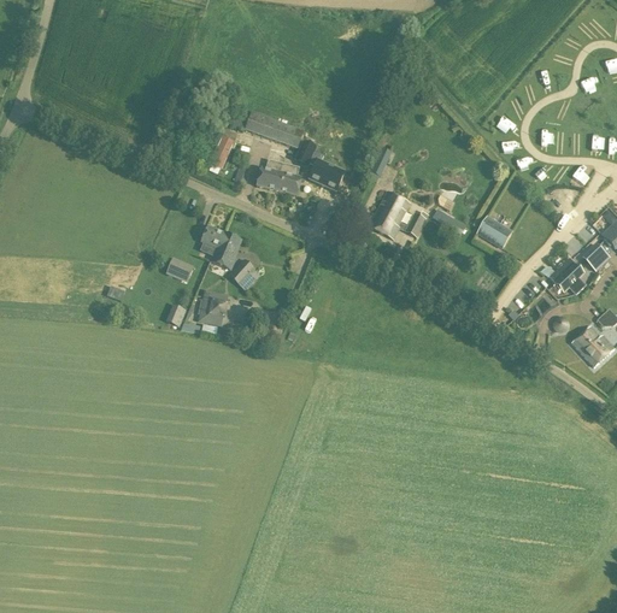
[(242,129),(248,113),(231,106),(225,122),(242,129)]
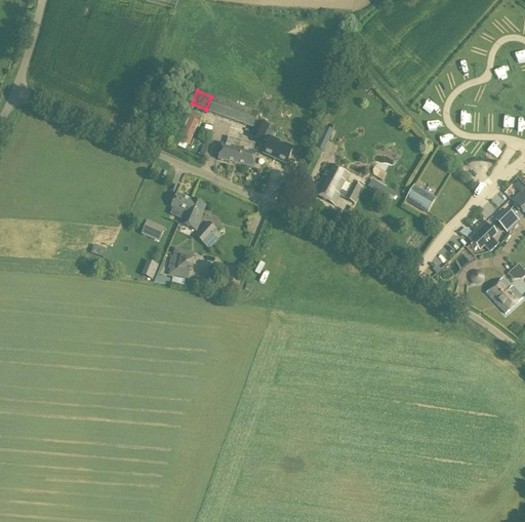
[(252,126),(258,111),(213,93),(208,110),(252,126)]
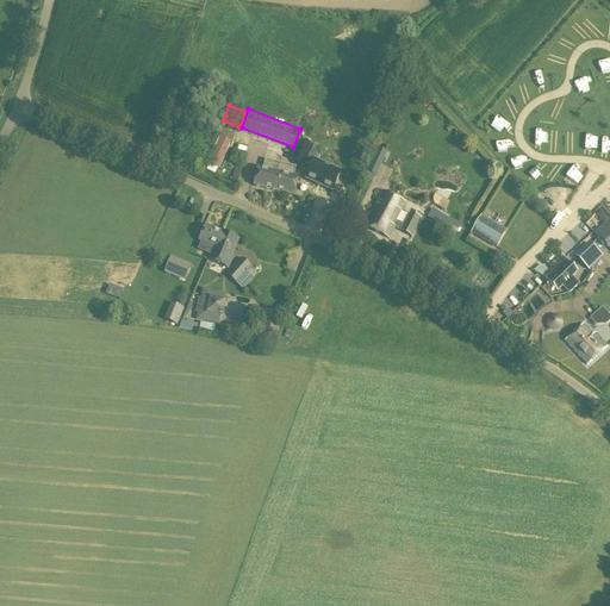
[(298,139),(291,158),(304,163),(305,162),(310,164),(305,179),(332,191),(341,169),(318,158),(317,158),(319,152),(312,149),(311,149),(313,145),(298,139)]
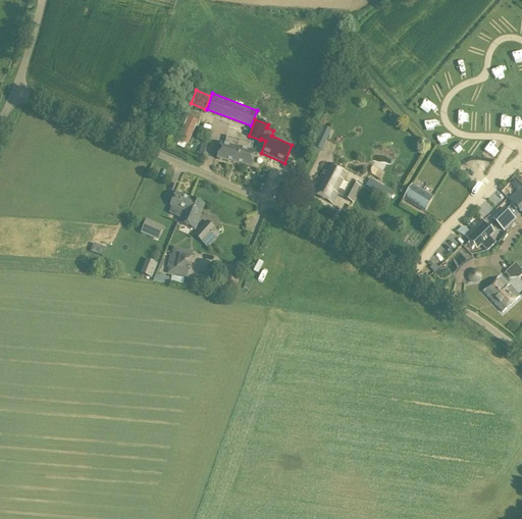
[(327,137),(331,128),(321,123),(317,132),(327,137)]
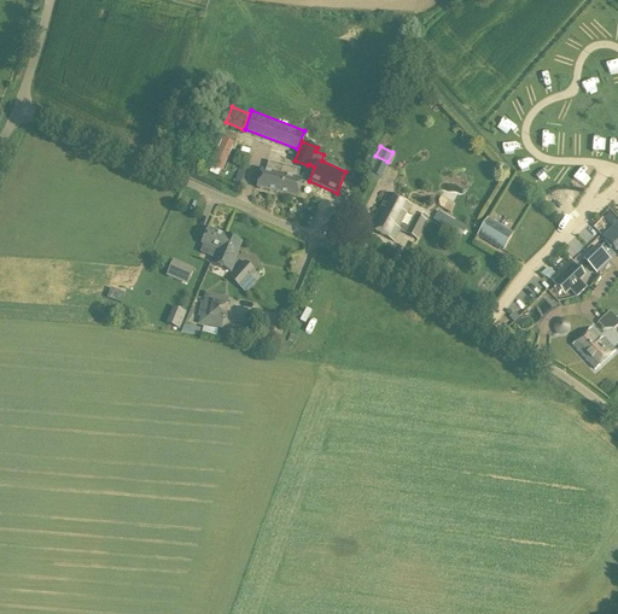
[(280,173),(283,163),(269,159),(266,169),(261,168),(257,186),(280,192),(284,175),(280,173)]
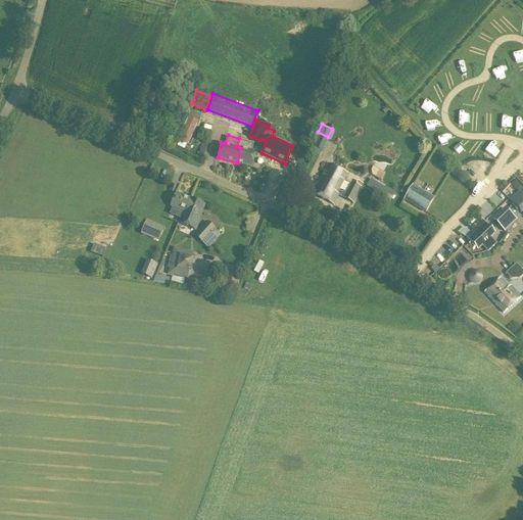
[(200,159),(208,139),(204,137),(196,158),(200,159)]
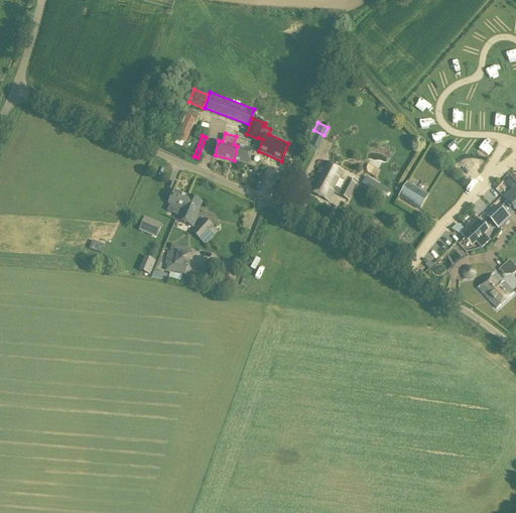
[(237,146),(234,160),(248,164),(252,149),(248,148),(251,139),(236,136),(234,144),(237,146)]
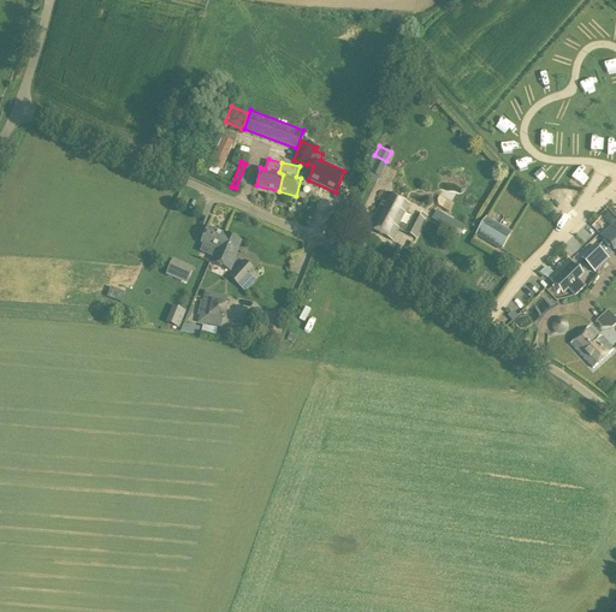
[(407,225),(400,221),(409,203),(386,190),(368,225),(392,238),(398,227),(416,237),(428,214),(421,211),(419,215),(413,213),(407,225)]
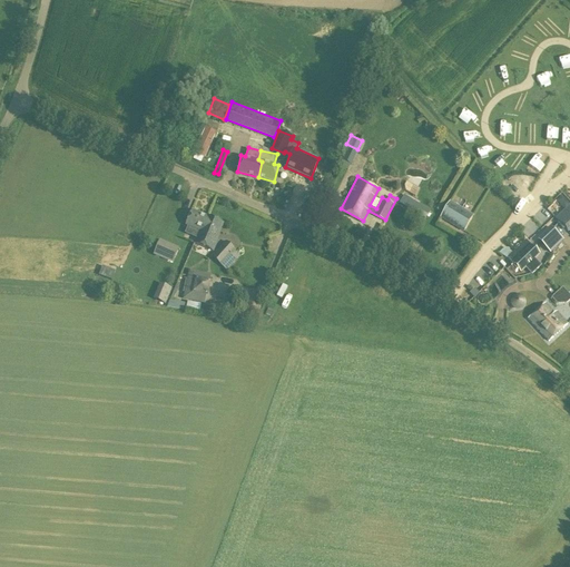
[(415,192),(419,182),(406,177),(402,186),(415,192)]
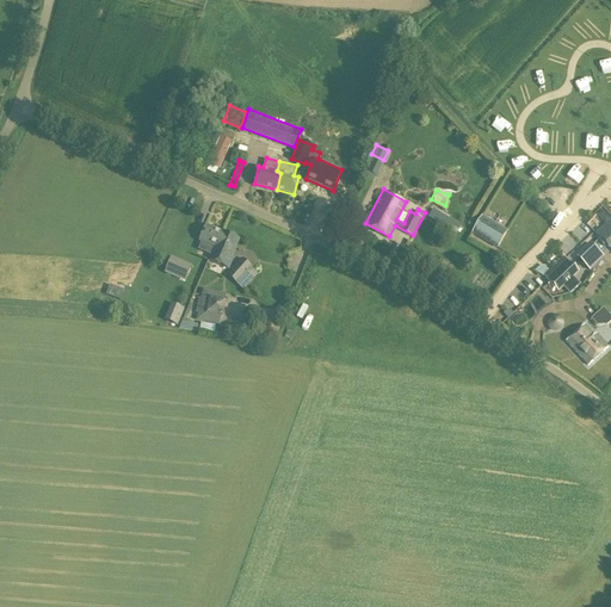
[(322,200),(309,205),(316,222),(328,217),(322,200)]
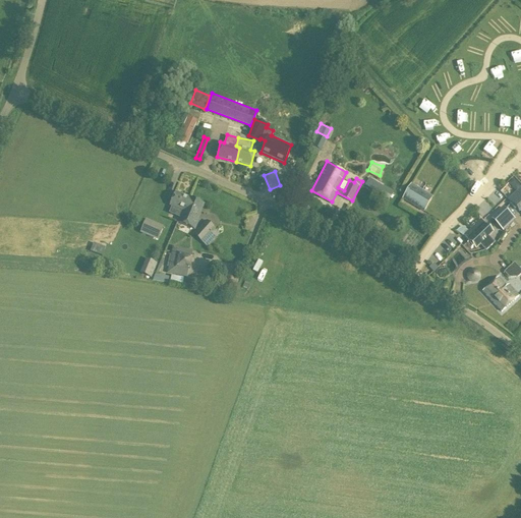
[(388,198),(393,190),(369,176),(364,184),(388,198)]
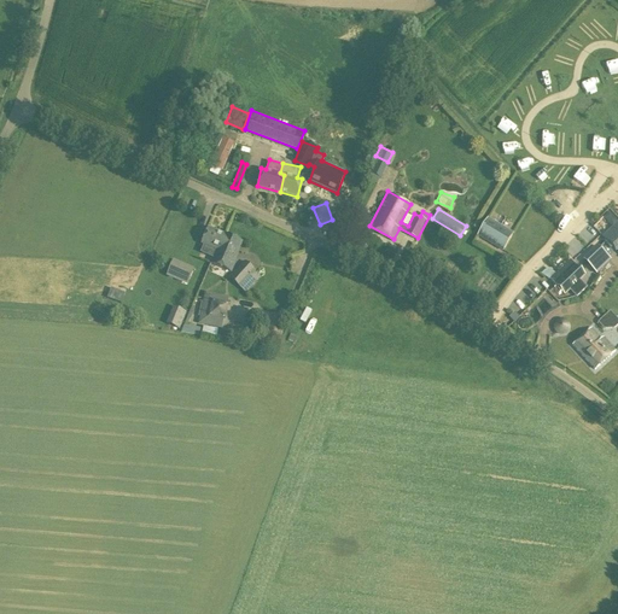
[(598,211),(592,217),(599,226),(606,220),(598,211)]
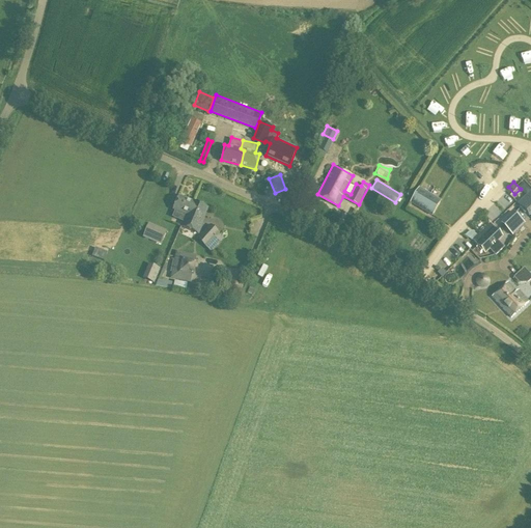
[(431,214),(441,198),(419,185),(410,201),(431,214)]
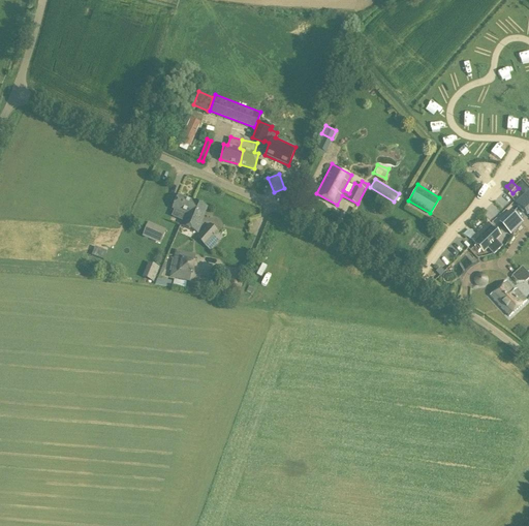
[(517,203),(509,209),(519,217),(519,216),(525,211),(526,213),(528,210),(528,187),(515,200),(517,203)]
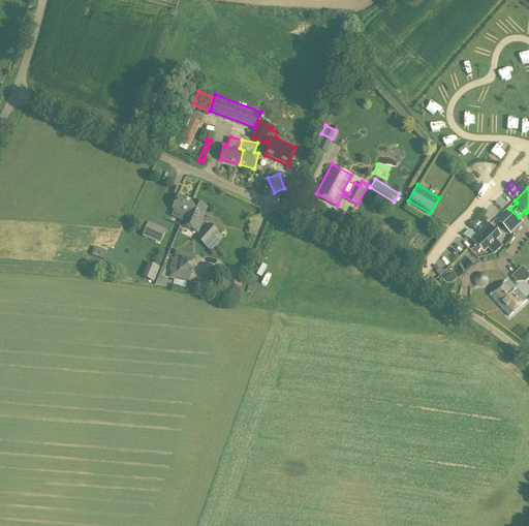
[(188,214),(193,199),(178,193),(172,208),(175,209),(172,215),(181,219),(180,223),(185,225),(189,215),(188,214)]
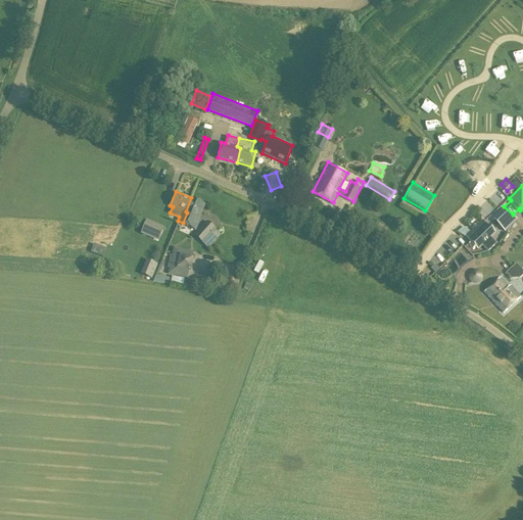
[(187,213),(183,223),(195,229),(200,218),(198,217),(204,203),(191,197),(186,211),(187,213)]
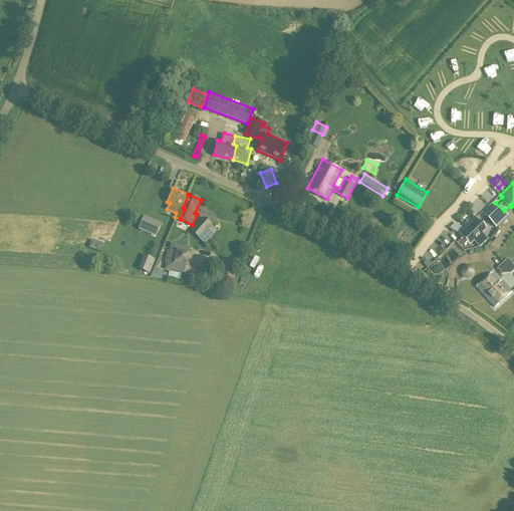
[(495,203),(495,202),(490,207),(501,219),(507,214),(504,210),(504,211),(495,203)]
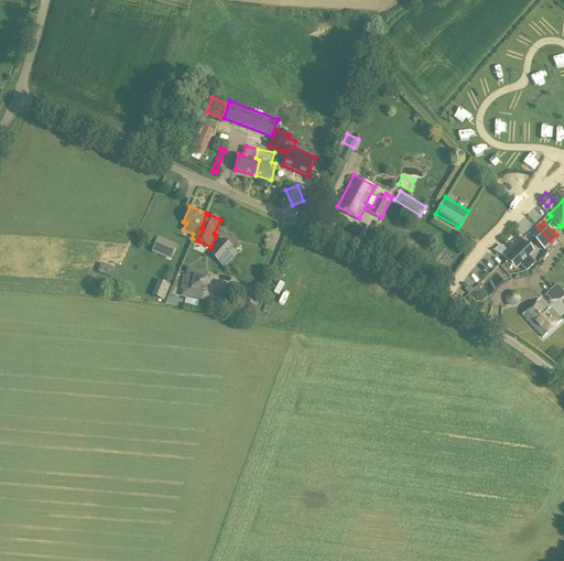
[(158,235),(151,250),(159,254),(165,238),(158,235)]
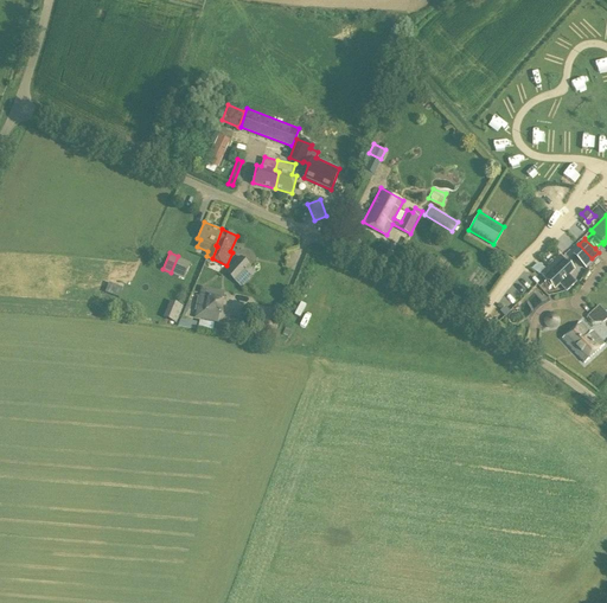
[(566,290),(576,281),(569,274),(574,269),(560,254),(541,271),(545,277),(544,277),(554,288),(560,283),(566,290)]
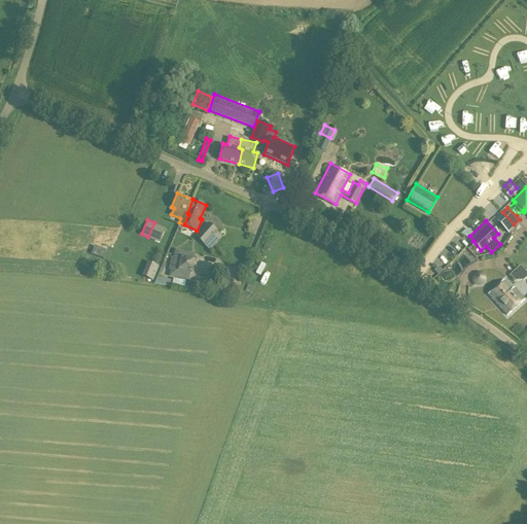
[(205,244),(217,230),(208,221),(195,235),(205,244)]
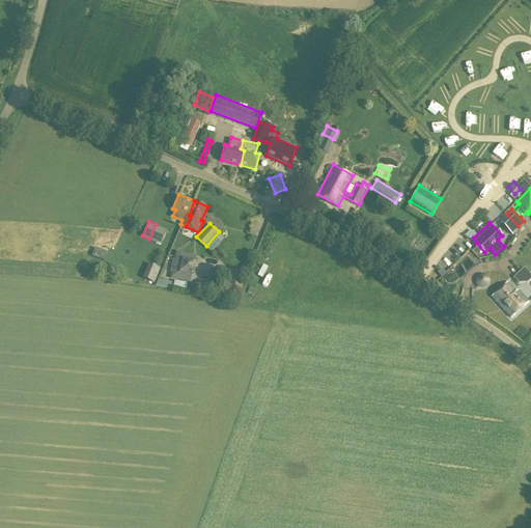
[(462,232),(468,237),(473,229),(467,225),(462,232)]
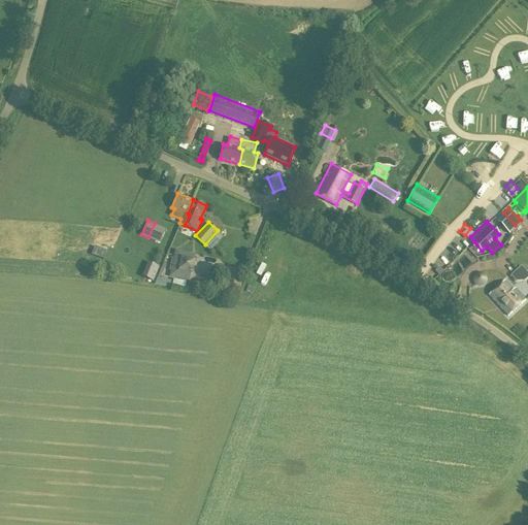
[(186,243),(184,249),(206,255),(207,250),(186,243)]
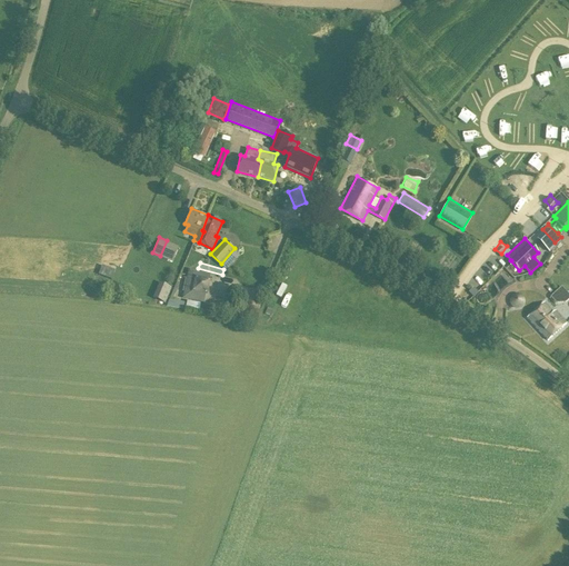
[(500,262),(497,267),(508,278),(511,275),(500,262)]
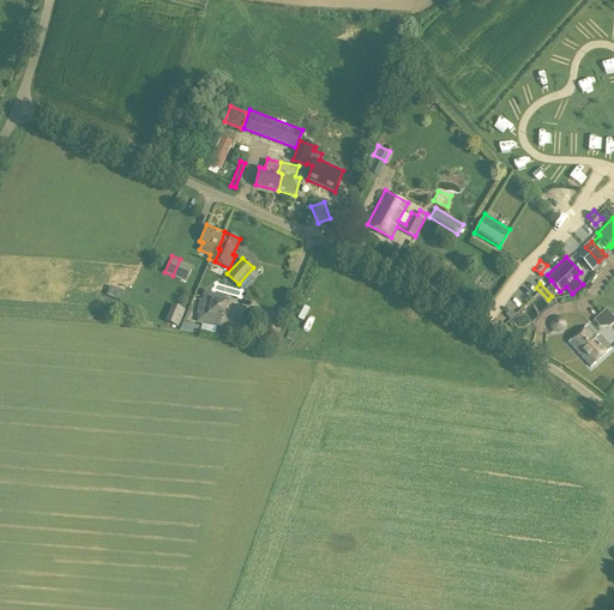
[(110,284),(106,294),(113,296),(118,287),(110,284)]
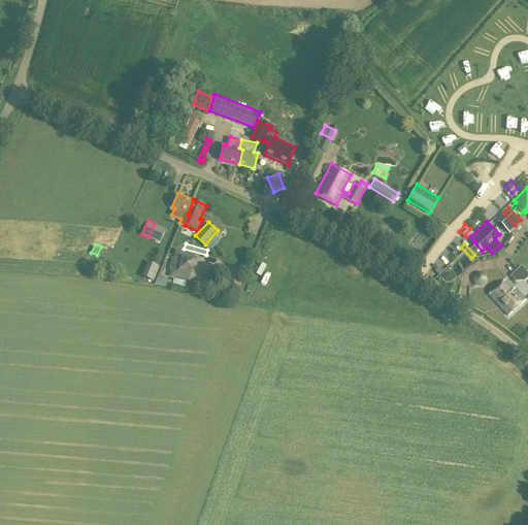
[(195,253),(175,249),(170,274),(189,279),(195,253)]
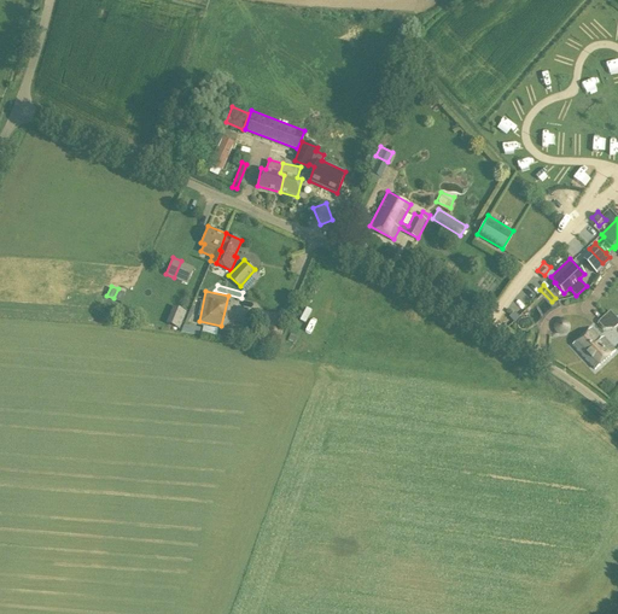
[(592,319),(596,314),(588,307),(584,311),(592,319)]
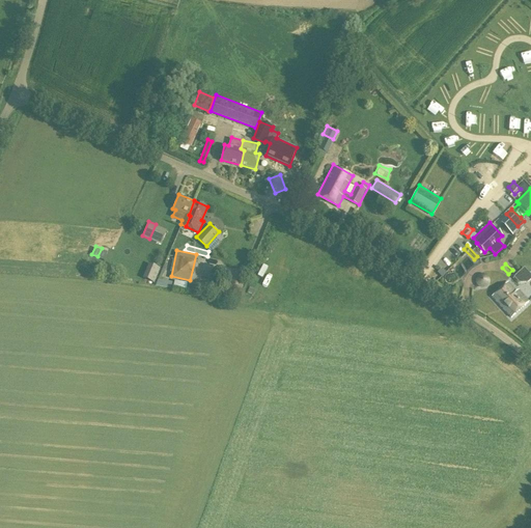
[(442,266),(437,271),(442,275),(446,271),(442,266)]
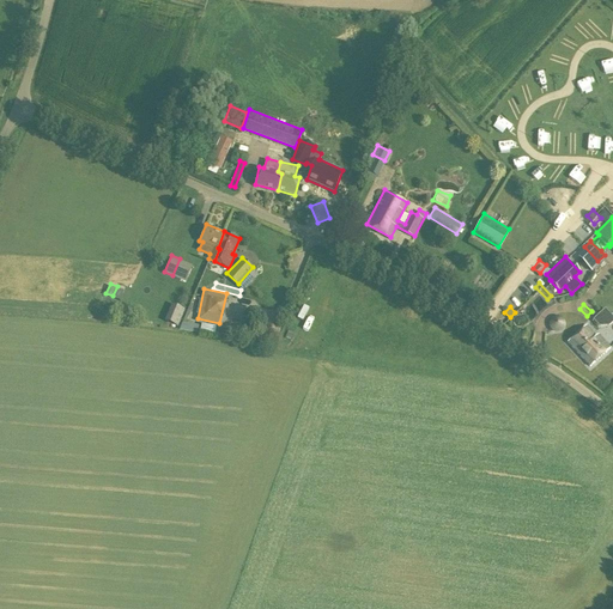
[(612,320),(612,316),(605,306),(593,318),(598,324),(608,324),(612,320)]
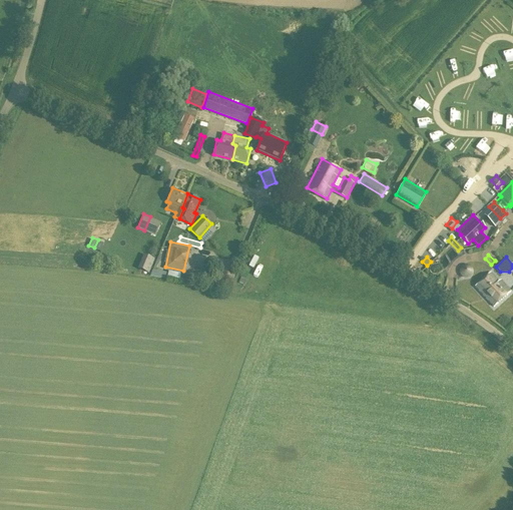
[(150,272),(164,273),(165,264),(150,263),(150,272)]
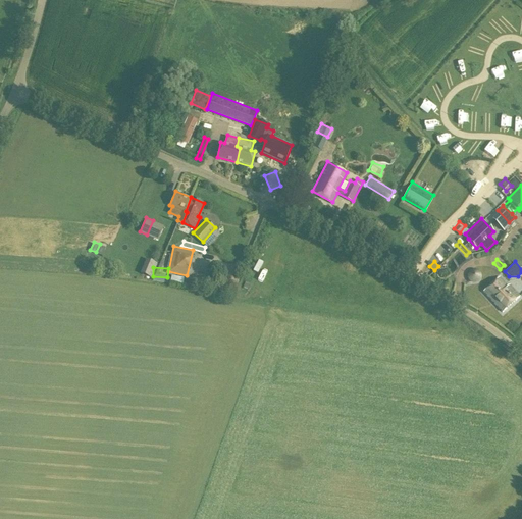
[(468,272),(468,274),(468,275),(468,276),(469,277),(469,278),(470,279),(471,280),(473,280),(474,280),(475,280),(476,280),(477,279),(478,279),(479,278),(480,276),(480,275),(480,274),(480,273),(480,272),(479,271),(479,269),(478,269),(476,268),(474,267),(473,268),(472,268),(470,269),(469,269),(469,270),(468,272)]
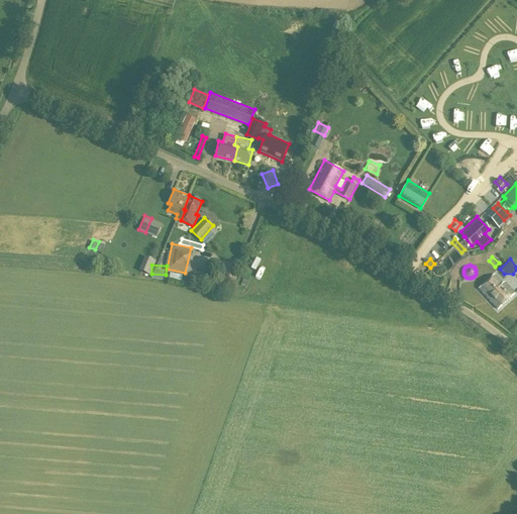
[(504,282),(496,273),(480,287),(497,307),(515,292),(505,281),(504,282)]
